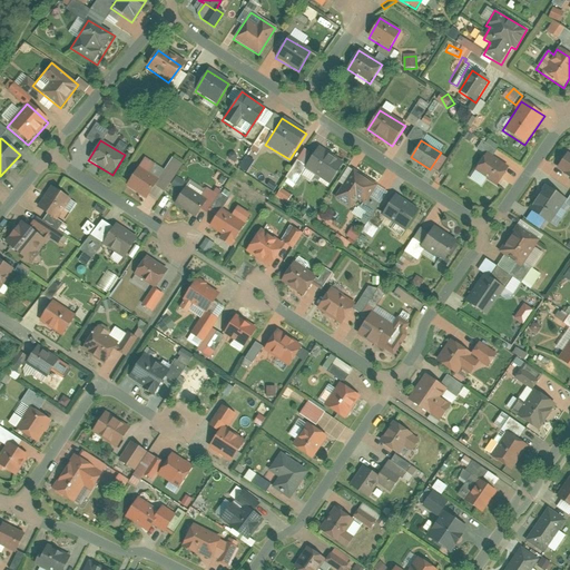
[(119,148),(127,153),(131,145),(123,141),(119,148)]
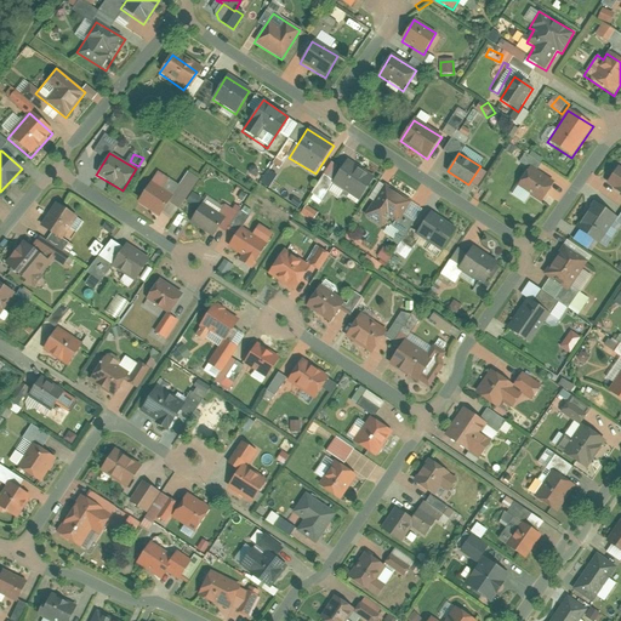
[(374,177),(347,160),(331,184),(358,201),(374,177)]
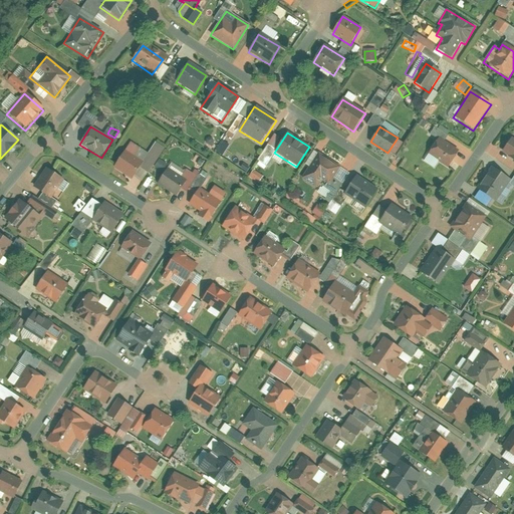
[(513,159),(513,141),(510,140),(502,152),(513,159)]
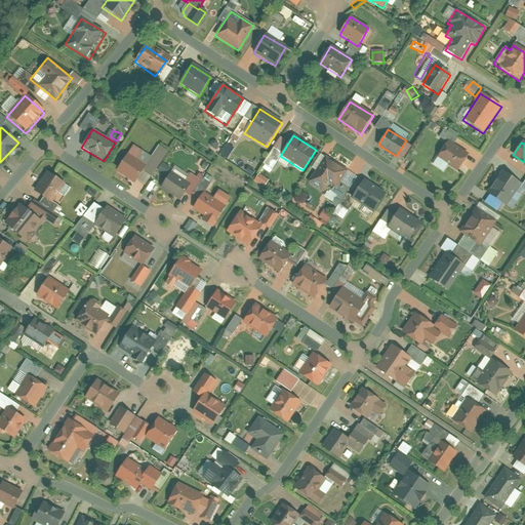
[(223,155),(230,160),(237,149),(230,144),(223,155)]
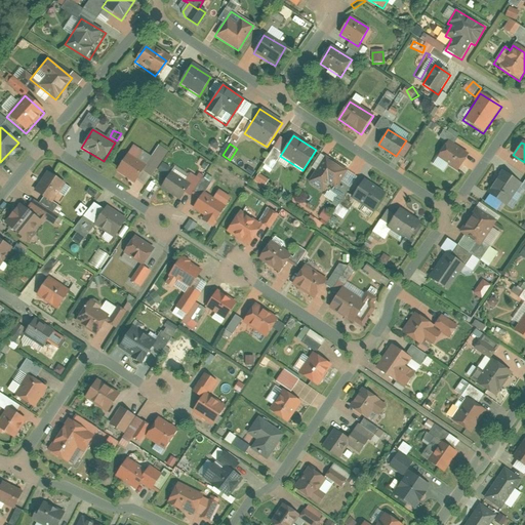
[(468,157),(447,144),(438,158),(458,171),(468,157)]
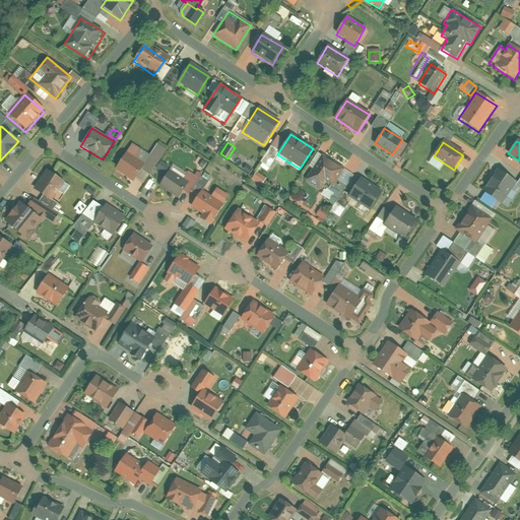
[(148,156),(131,145),(115,171),(132,182),(129,188),(138,193),(166,150),(155,144),(148,156)]
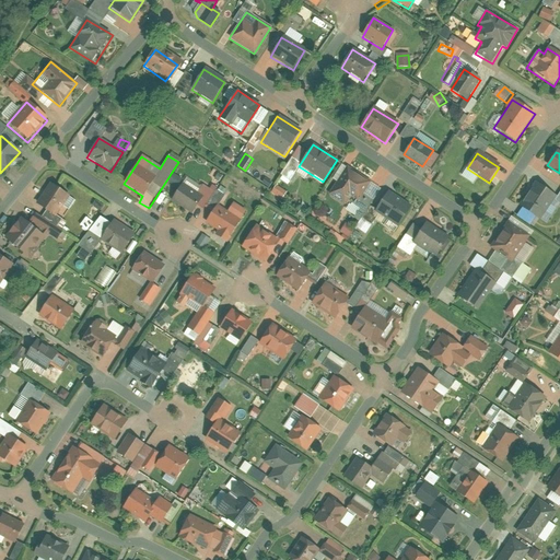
[(370,183),(346,166),(326,196),(342,207),(350,195),(359,200),(370,183)]
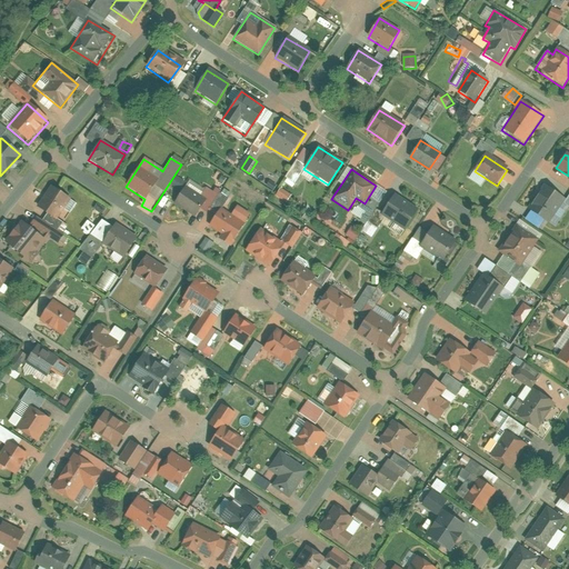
[(211,196),(189,181),(173,205),(196,219),(211,196)]
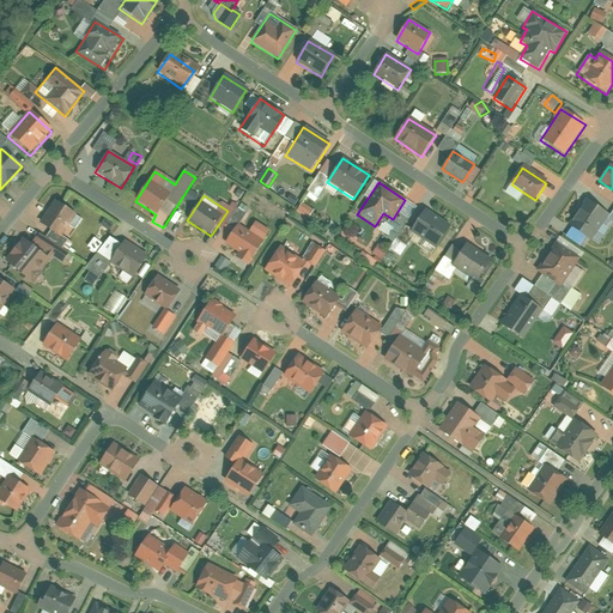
[(612,208),(610,214),(584,198),(568,224),(571,225),(565,234),(582,246),(587,237),(599,244),(612,222),(612,208)]
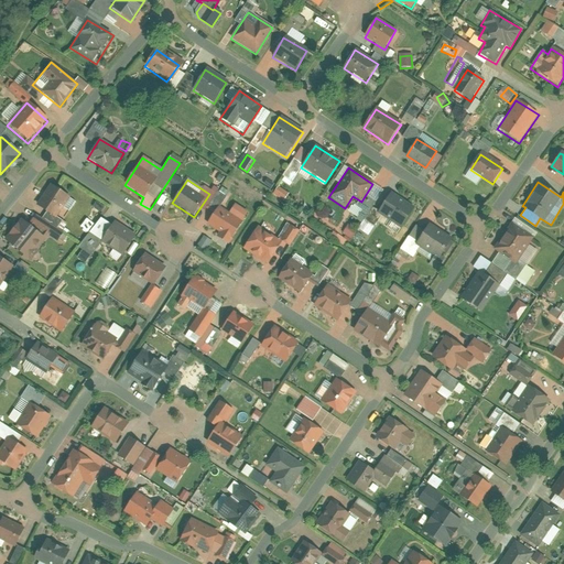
[(69,198),(51,185),(36,207),(56,219),(69,198)]
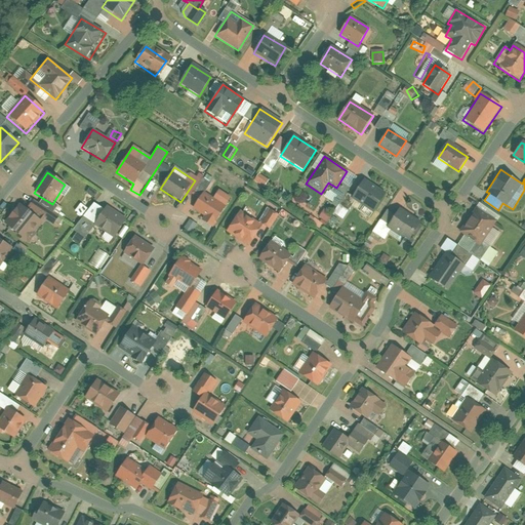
[(261,174),(257,180),(267,188),(272,180),(261,174)]
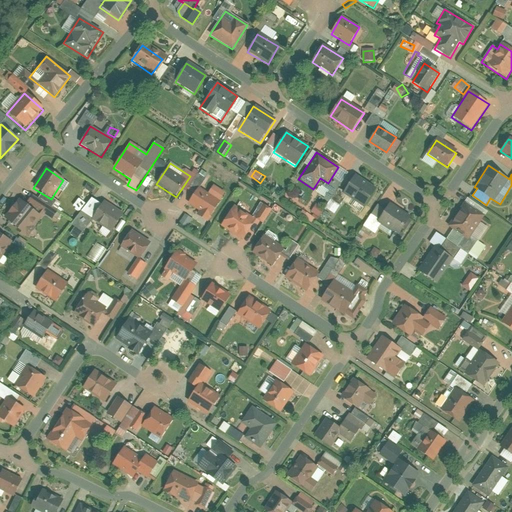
[(374,191),(354,178),(343,195),(363,208),(374,191)]
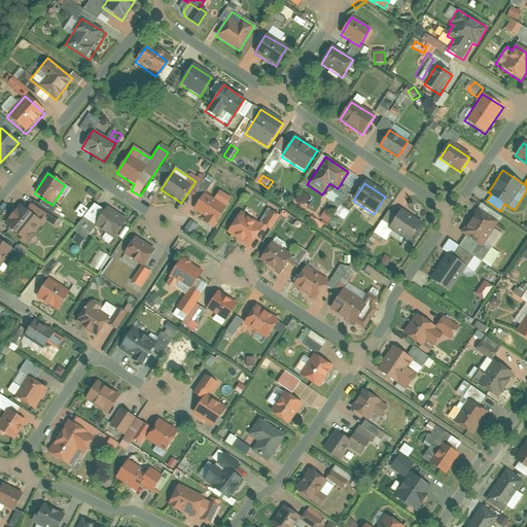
[(226,208),(205,195),(196,211),(206,216),(202,223),(214,230),(226,208)]
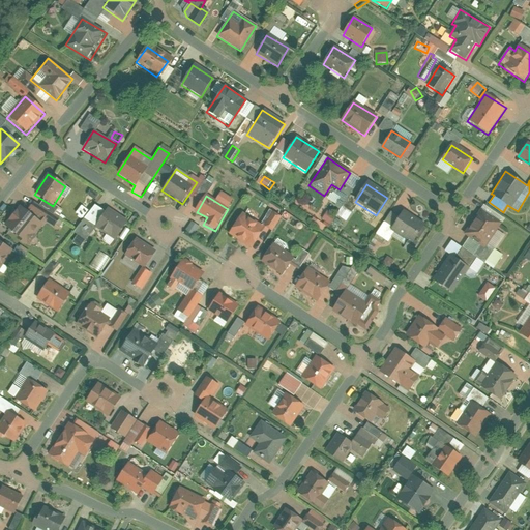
[(469,237),(462,246),(486,262),(493,267),(502,255),(495,249),(505,234),(498,230),(505,218),(483,203),(463,233),(469,237)]
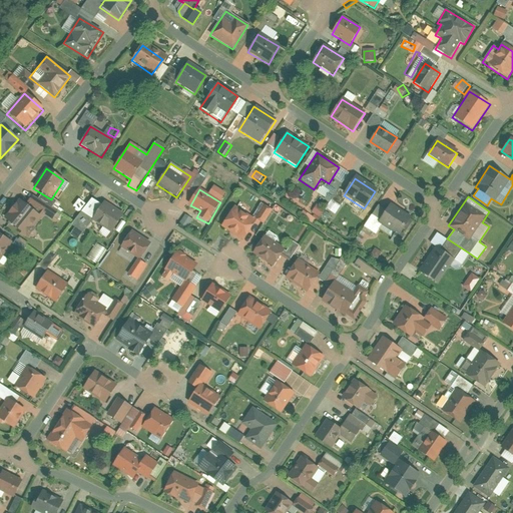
[(40,214),(20,197),(2,218),(22,235),(40,214)]
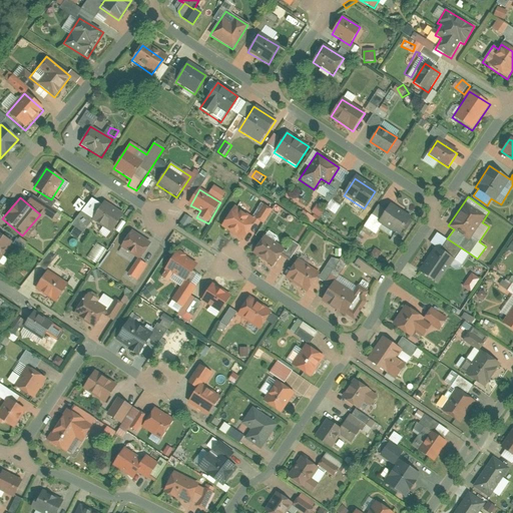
[(81,198),(75,206),(82,210),(88,203),(81,198)]
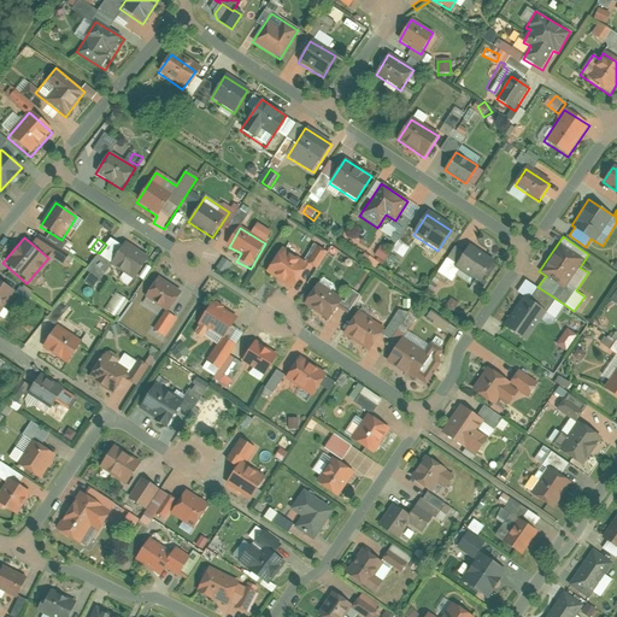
[(111,240),(86,271),(99,281),(121,246),(111,240)]
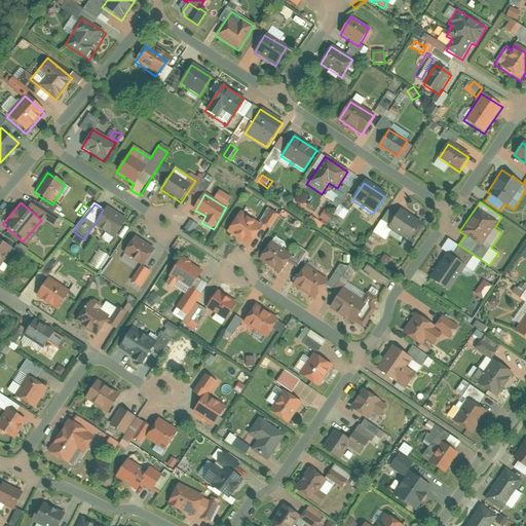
[(125,220),(107,209),(96,227),(113,238),(125,220)]
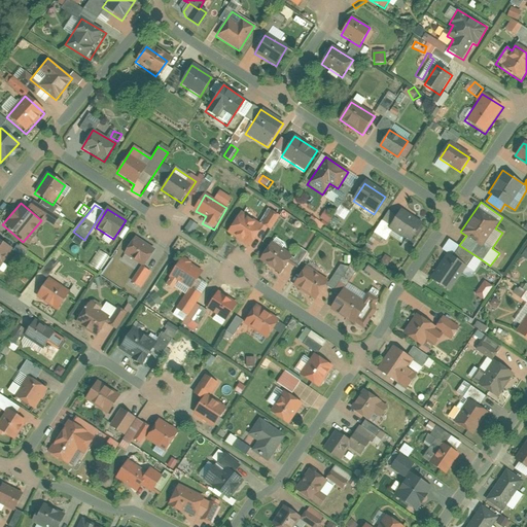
[(322,217),(330,223),(337,215),(327,210),(322,217)]
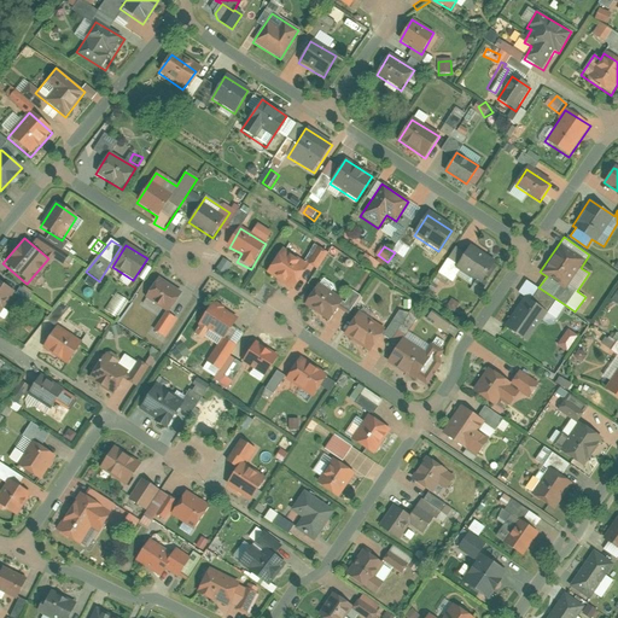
[(494,262),(470,248),(456,269),(481,284),(494,262)]
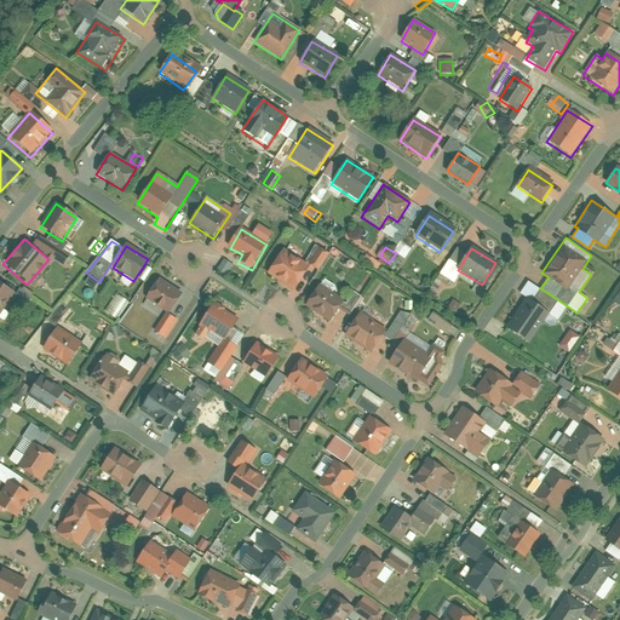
[(309,268),(285,253),(271,276),(296,291),(309,268)]
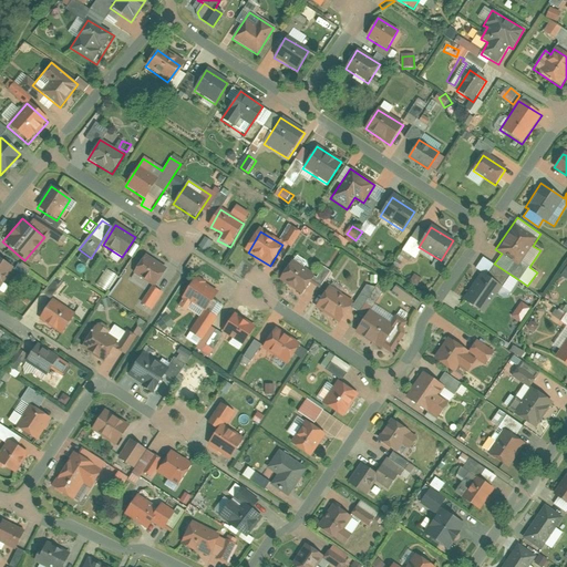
[(207,237),(200,246),(208,251),(215,241),(207,237)]
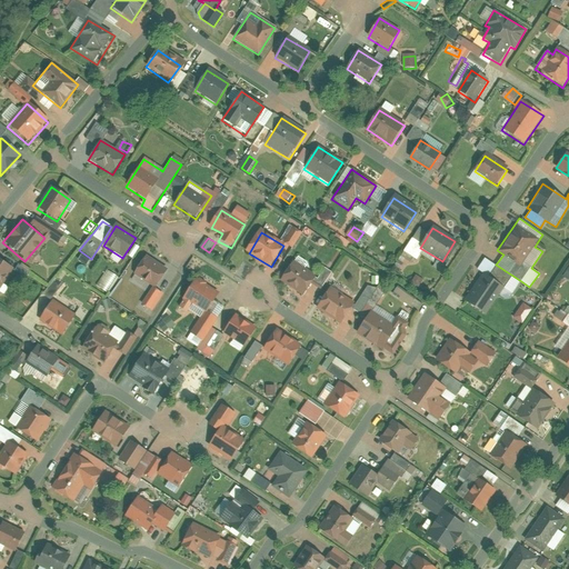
[(167,272),(145,258),(133,276),(156,290),(167,272)]
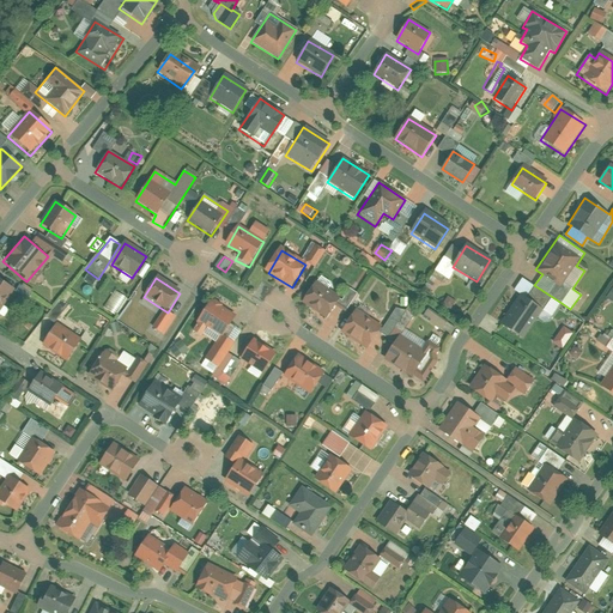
[(534,285),(522,278),(514,290),(521,293),(501,323),(523,339),(544,310),(552,316),(562,303),(534,285)]
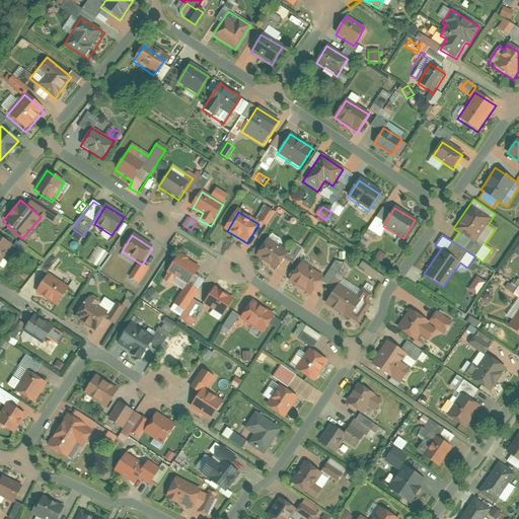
[(0,264),(11,247),(0,240),(0,264)]
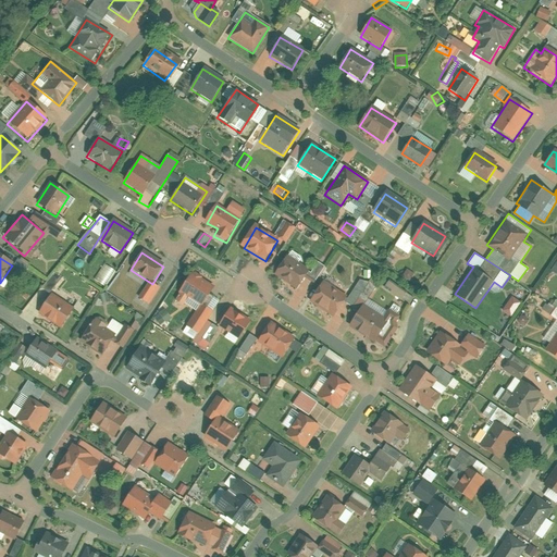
[(307,271),(284,258),(273,275),(295,289),(307,271)]
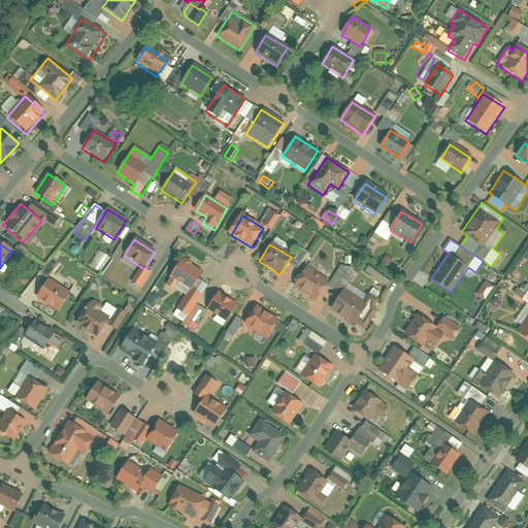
[(19,258),(24,261),(30,252),(19,245),(15,251),(21,254),(19,258)]
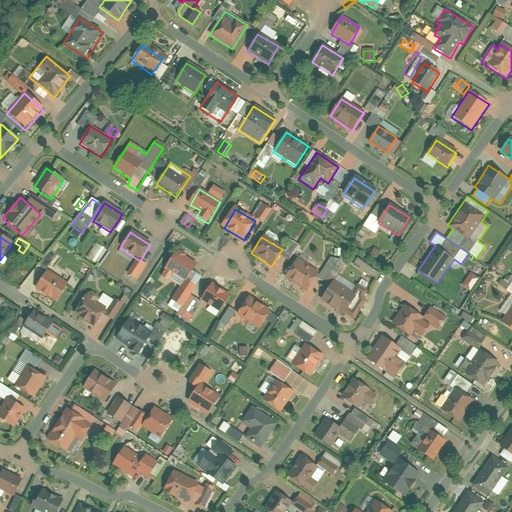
[(98,263),(108,249),(99,242),(89,256),(98,263)]
